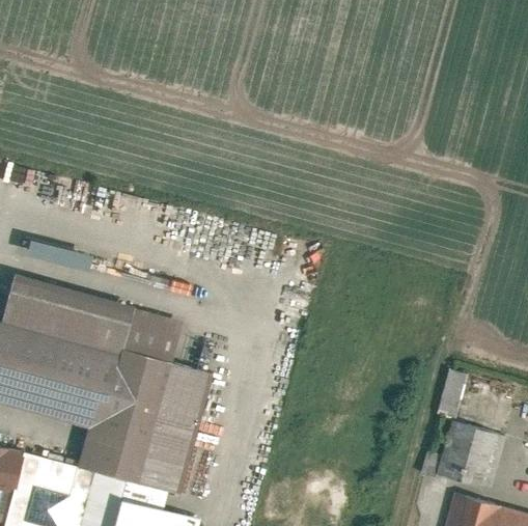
[(19,255),(80,272),(83,257),(22,241),(19,255)]
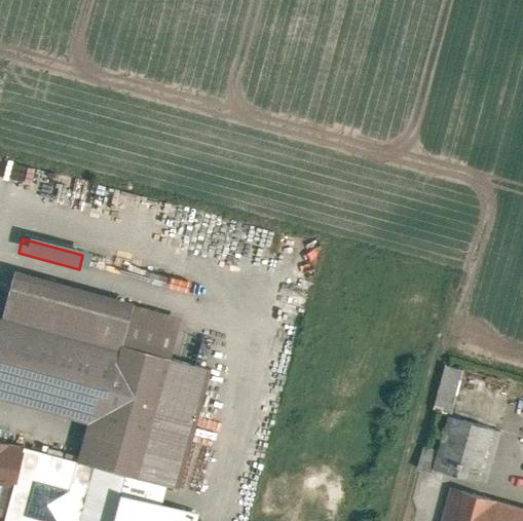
[(133,305),(14,272),(0,322),(119,355),(121,348),(132,309),(133,305)]
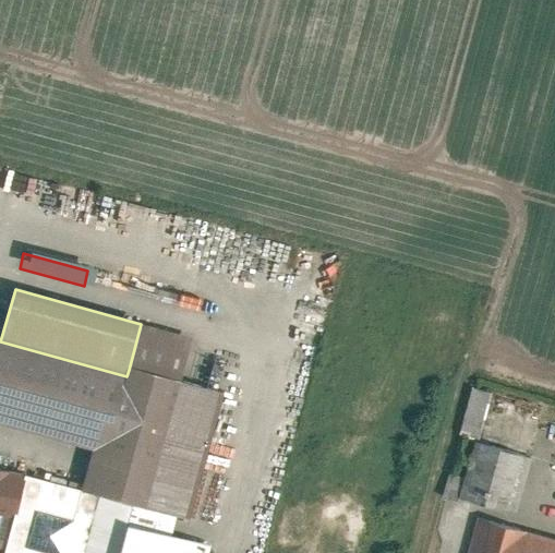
[(179,384),(190,341),(140,328),(129,370),(179,384)]
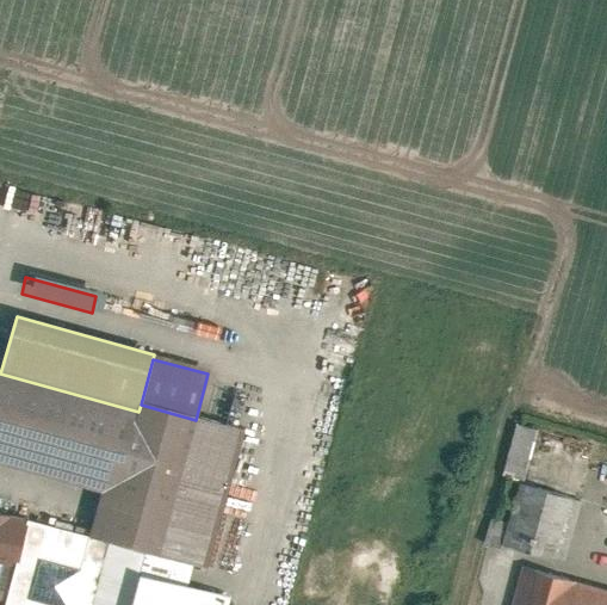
[(0,374),(0,463),(103,492),(91,537),(193,565),(203,567),(240,432),(196,420),(141,405),(138,412),(0,374)]
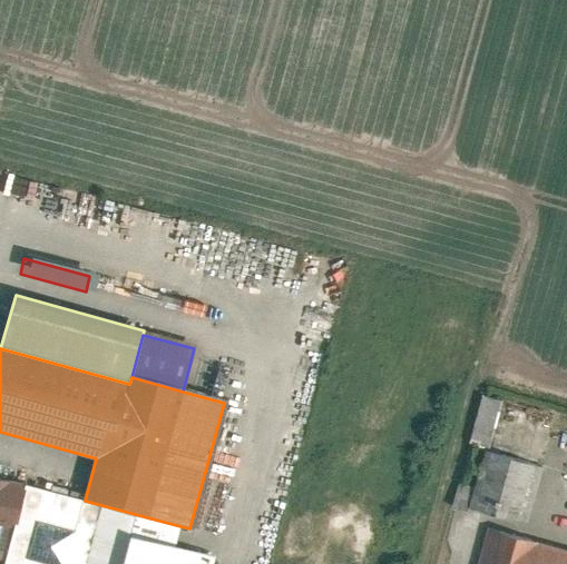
[(488,451),(501,403),(482,398),(469,446),(488,451)]
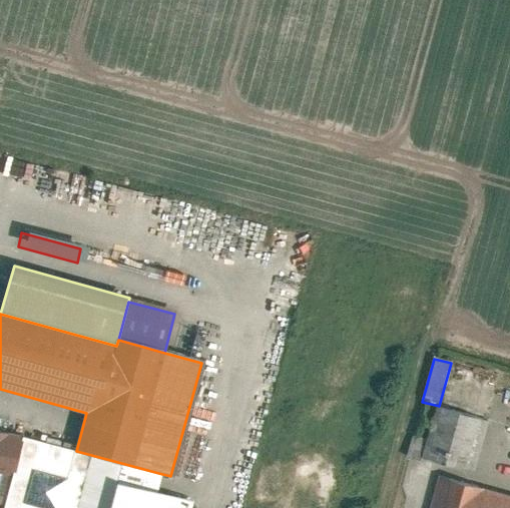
[(487,423),(436,409),(422,462),(473,476),(487,423)]
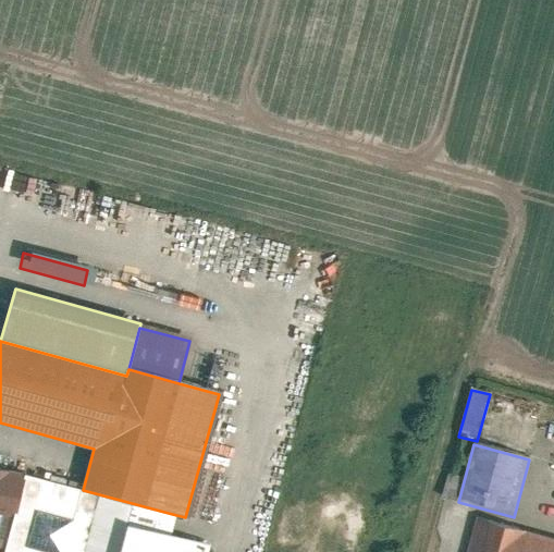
[(0,514),(13,518),(25,474),(0,467),(0,514)]
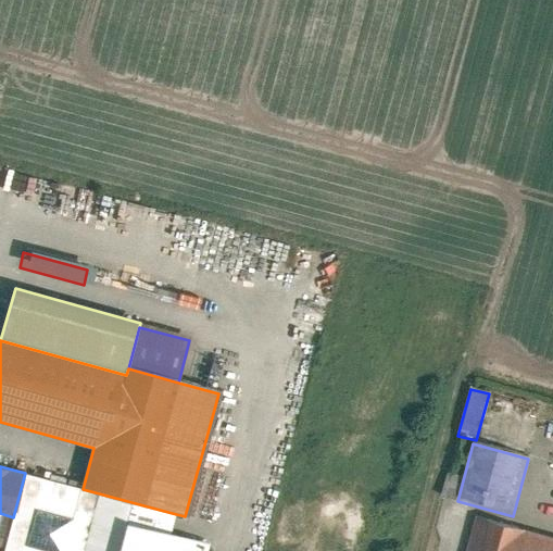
[(13,517),(3,550),(210,550),(211,547),(171,535),(176,514),(83,489),(25,473),(13,517)]
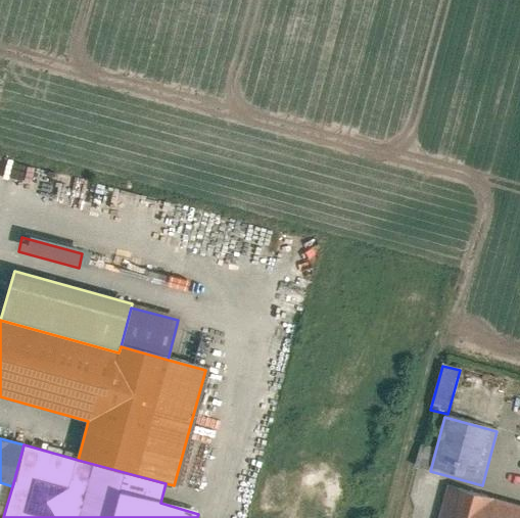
[(519,517),(519,507),(447,487),(438,517),(519,517)]
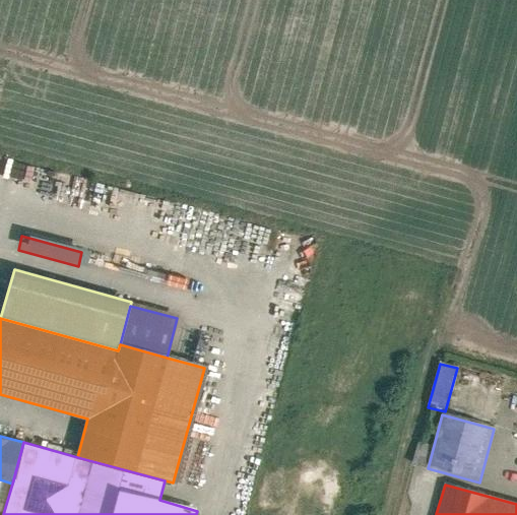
All buildings are outlined.
